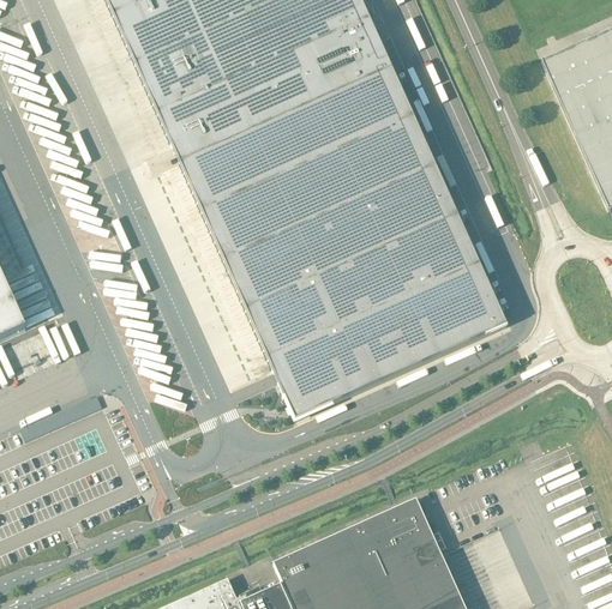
[(108,0),(117,18),(181,163),(394,68),(373,25),(363,0),(108,0)]
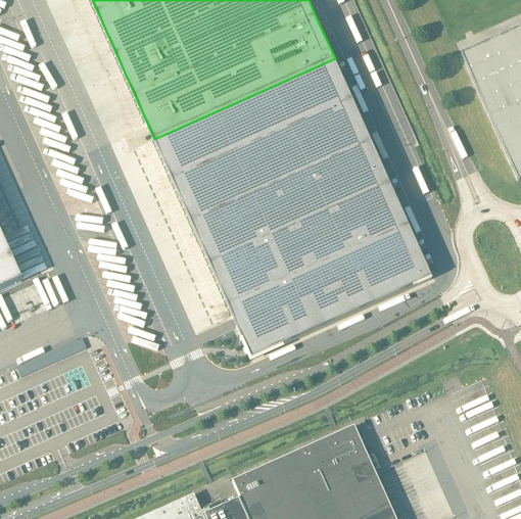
[(520,24),(462,50),(519,178),(520,177),(520,24)]
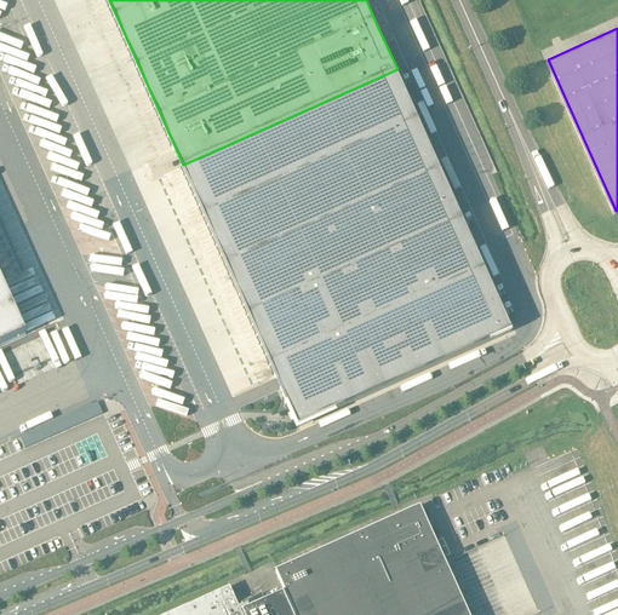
[(398,69),(183,165),(278,374),(282,385),(289,398),(286,398),(287,401),(290,400),(292,407),(299,423),(310,418),(513,328),(398,69)]
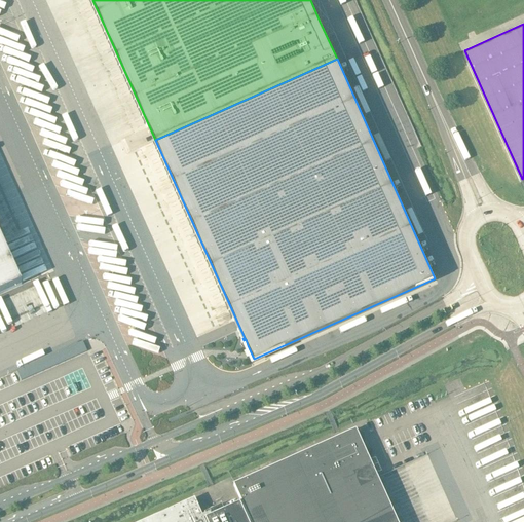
[(0,291),(24,281),(0,228),(0,291)]
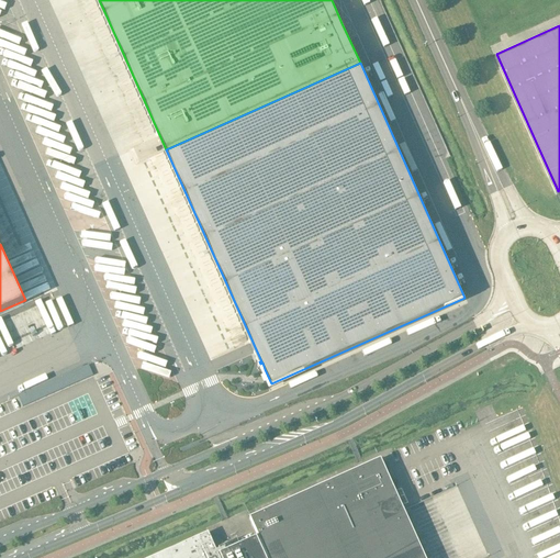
[(91,359),(20,391),(24,401),(96,370),(93,365),(91,359)]
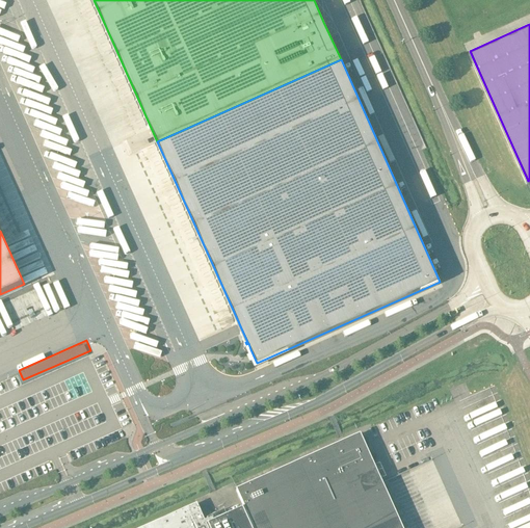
[(246,504),(256,527),(404,527),(362,431),(238,486),(246,504)]
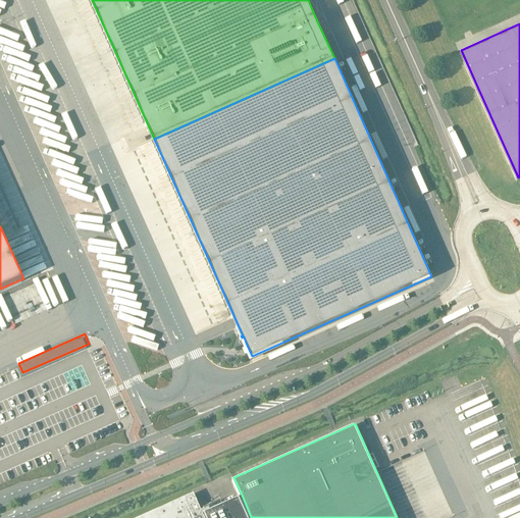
[(149,512),(135,517),(251,517),(242,495),(224,503),(221,497),(210,502),(213,508),(204,512),(195,490),(149,512)]
